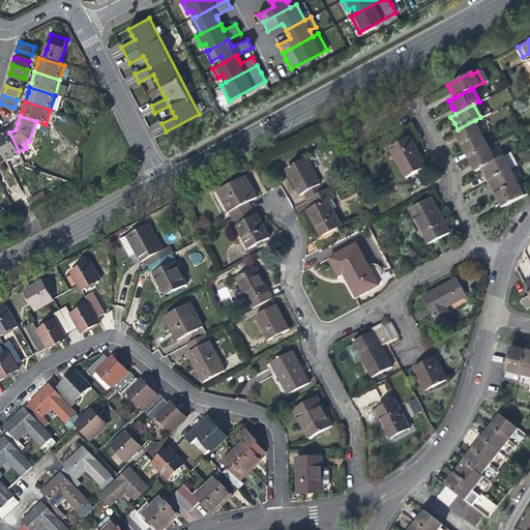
[(482,134),(475,120),(458,129),(452,133),(457,140),(460,146),(482,134)]
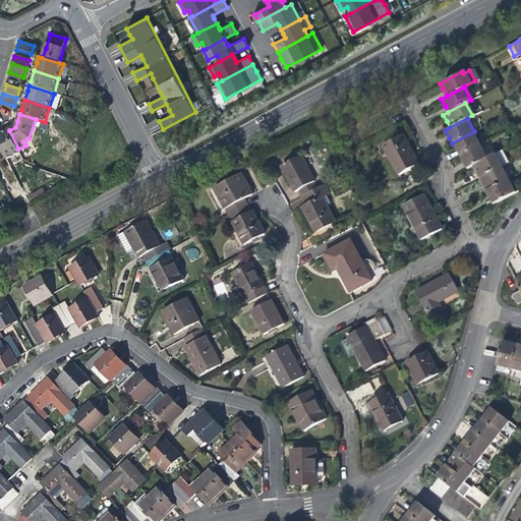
[(20,154),(18,149),(9,130),(4,132),(0,134),(0,146),(7,161),(20,154)]
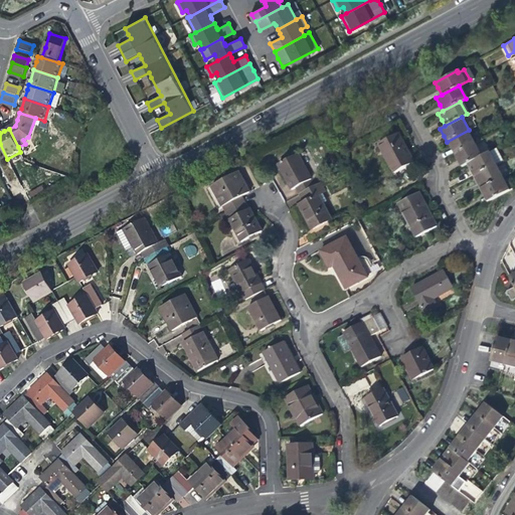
[(475,142),(469,130),(447,142),(450,148),(453,153),(475,142)]
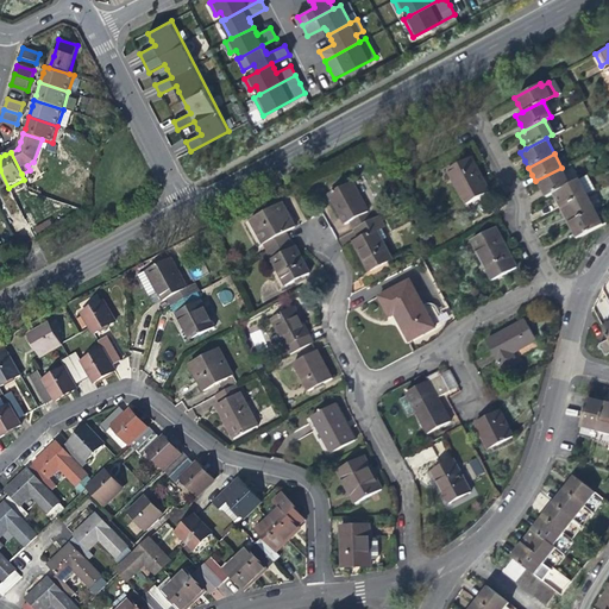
[(464,203),(488,190),(476,171),(468,156),(445,169),(464,203)]
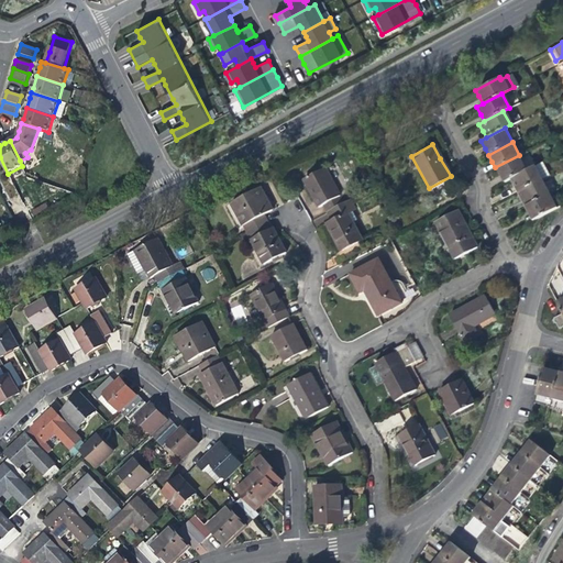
[(527,169),(519,155),(495,167),(498,174),(503,181),(508,179),(527,169)]
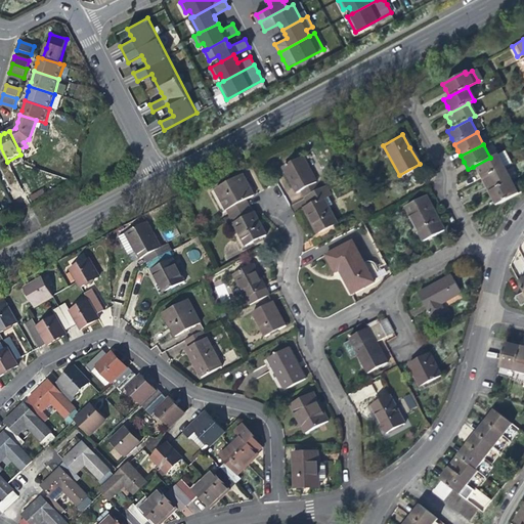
[(500,151),(490,158),(473,167),(477,173),(480,179),(503,167),(508,165),(500,151)]
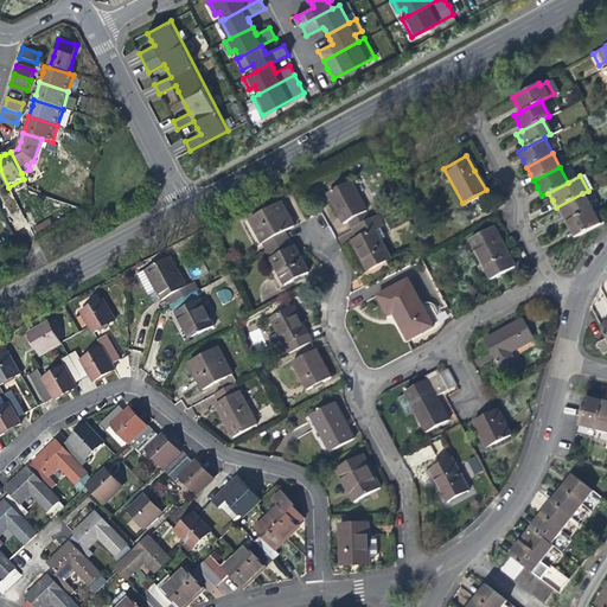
[(346,219),(351,228),(369,218),(349,180),(325,192),(336,212),(342,223),(346,219)]
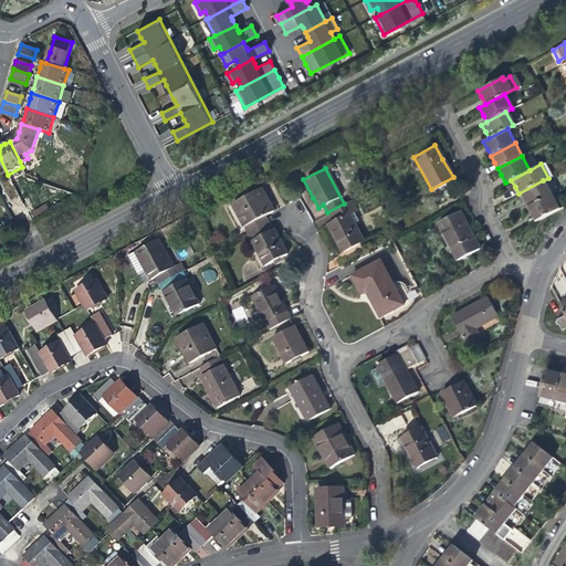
[(551,195),(543,180),(519,194),(522,201),(526,208),(551,195)]
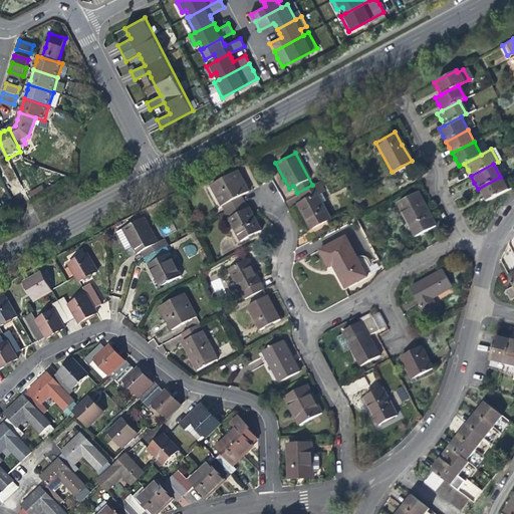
[(209,186),(224,213),(242,203),(238,195),(240,194),(245,191),(234,172),(209,186)]
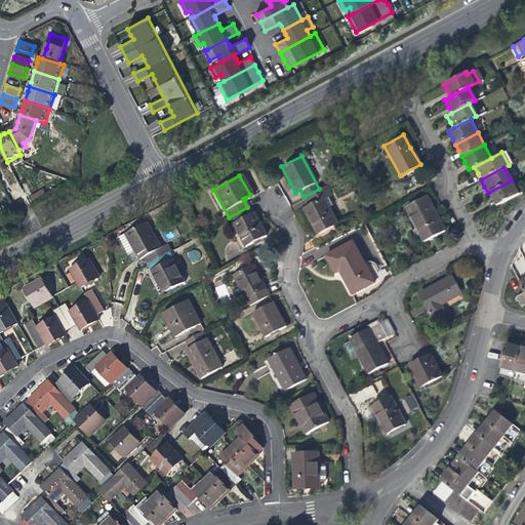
[(518,194),(511,180),(488,193),(491,200),(495,206),(518,194)]
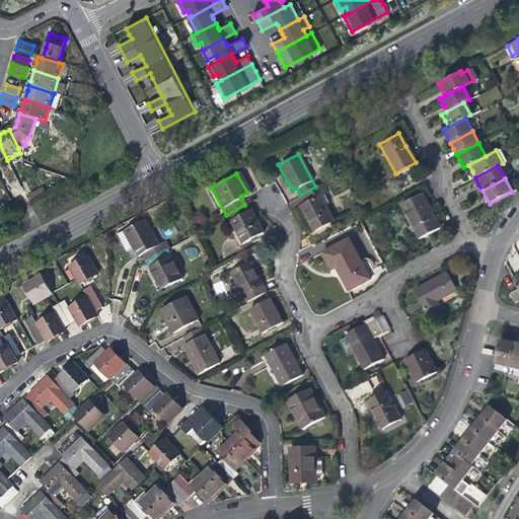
[(320,184),(315,187),(300,195),(304,203),(300,205),(306,216),(313,230),(335,219),(320,194),(324,192),(320,184)]
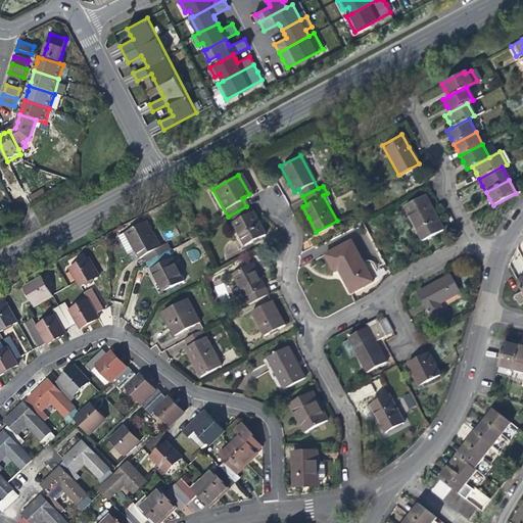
[(423,239),(442,229),(433,211),(424,195),(403,205),(423,239)]
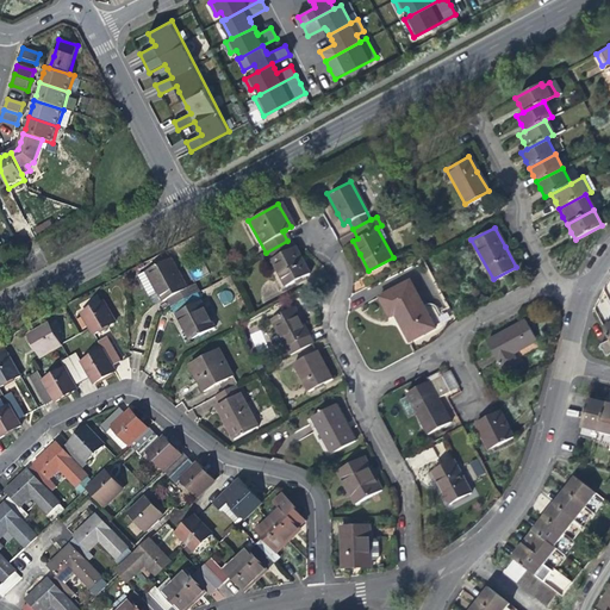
[(291,247),(287,241),(266,253),(285,286),(307,274),(298,259),(292,247),(291,247)]
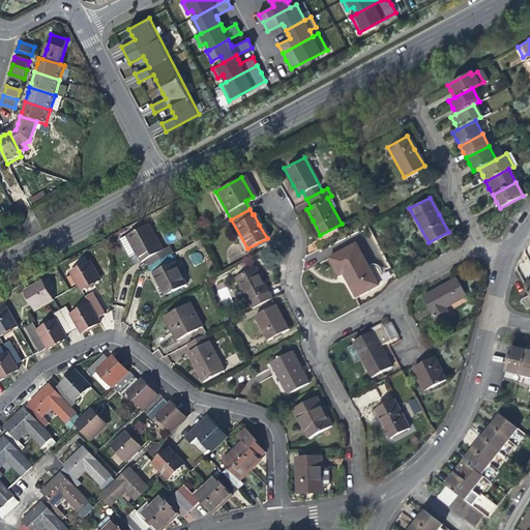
[(143,260),(147,267),(169,255),(170,254),(167,247),(160,251),(146,225),(117,240),(127,259),(135,255),(138,258),(140,262),(143,260)]
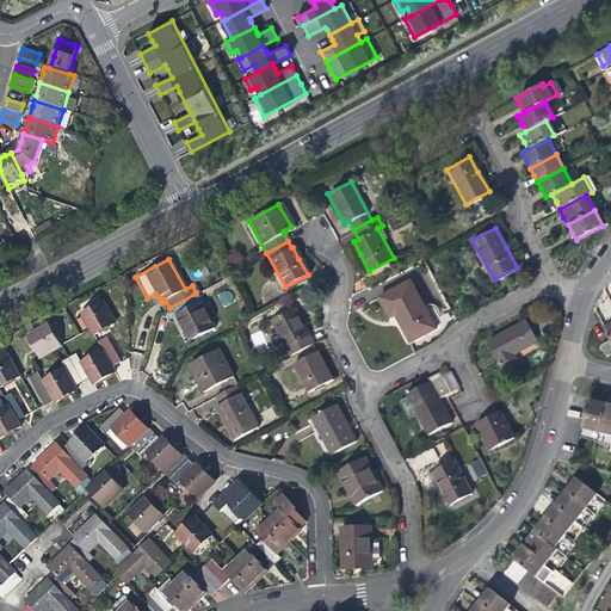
[(409,341),(434,328),(408,282),(378,298),(389,318),(394,314),(399,322),(409,341)]
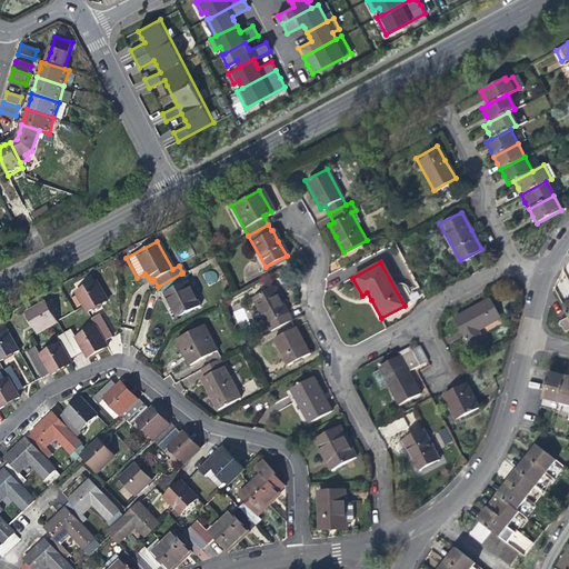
[(197,305),(181,273),(158,287),(166,300),(167,300),(169,303),(176,316),(197,305)]
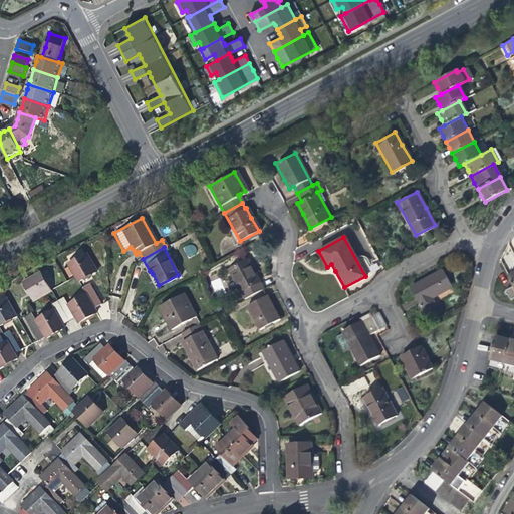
[(68,262),(78,281),(89,275),(96,271),(86,252),(68,262)]
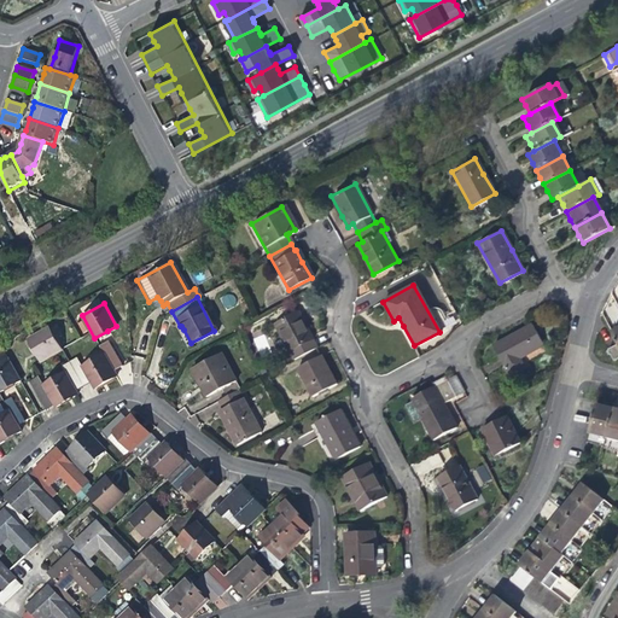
[(293,360),(316,348),(305,325),(298,312),(275,324),(293,360)]
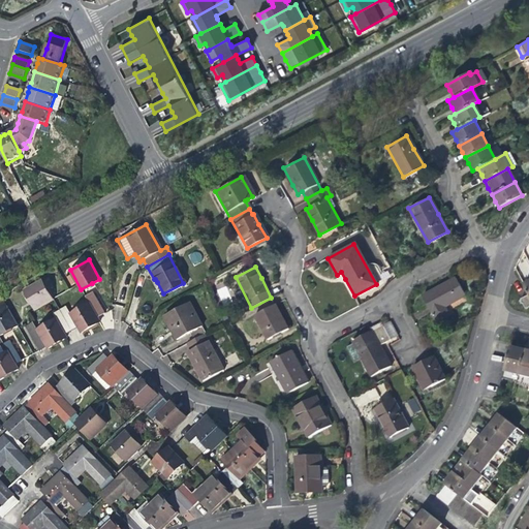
[(450,314),(446,306),(467,294),(458,278),(445,284),(425,296),(438,320),(450,314)]
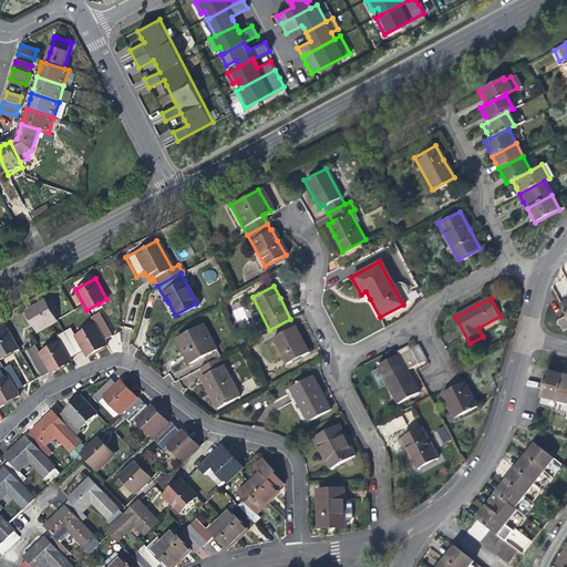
[(35,332),(57,320),(45,299),(24,311),(30,321),(34,329),(35,332)]
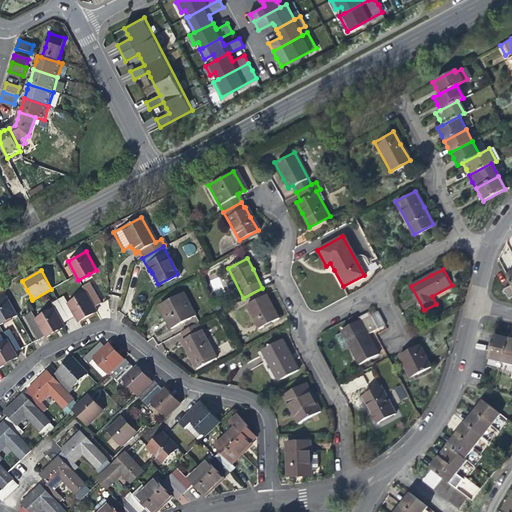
[(219,277),(210,280),(213,290),(222,288),(219,277)]
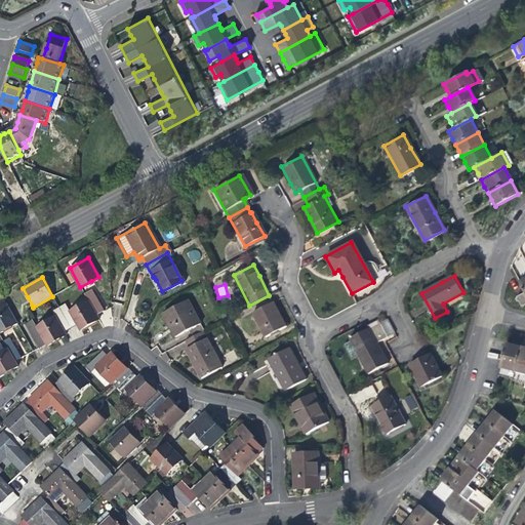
[(85,295),(87,299),(94,313),(102,310),(91,291),(85,295)]
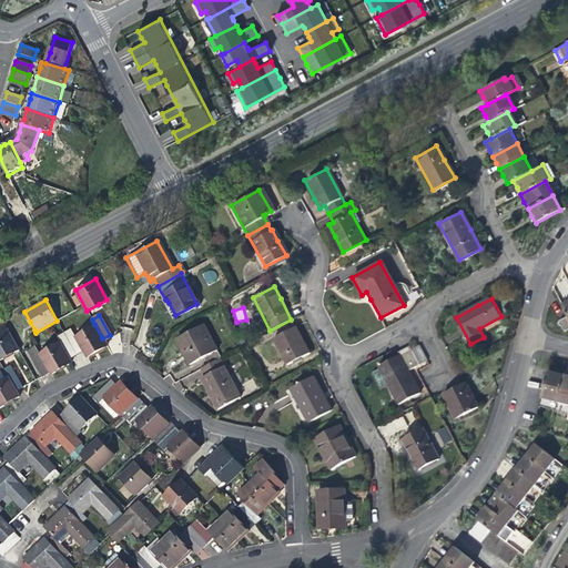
[(563,338),(567,334),(567,321),(557,327),(563,338)]
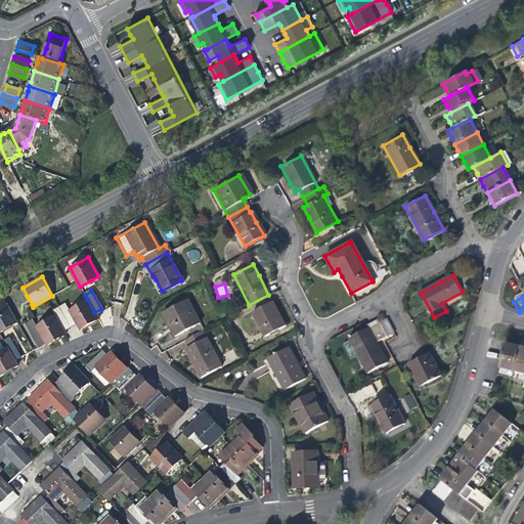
[(98,318),(94,312),(87,299),(70,309),(66,301),(58,305),(70,325),(77,321),(81,329),(89,323),(98,318)]
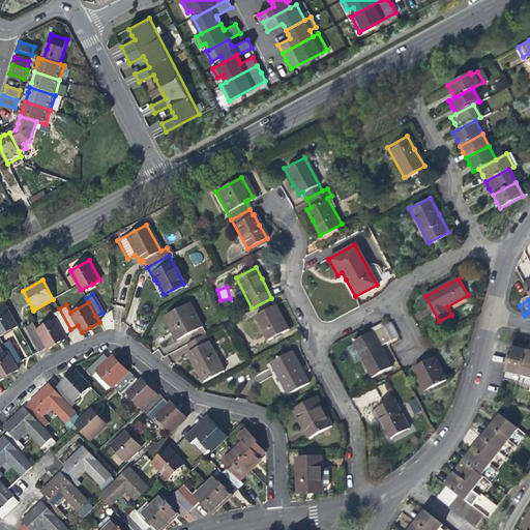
[(190,333),(194,340),(205,334),(206,333),(189,302),(165,316),(173,331),(177,340),(190,333)]
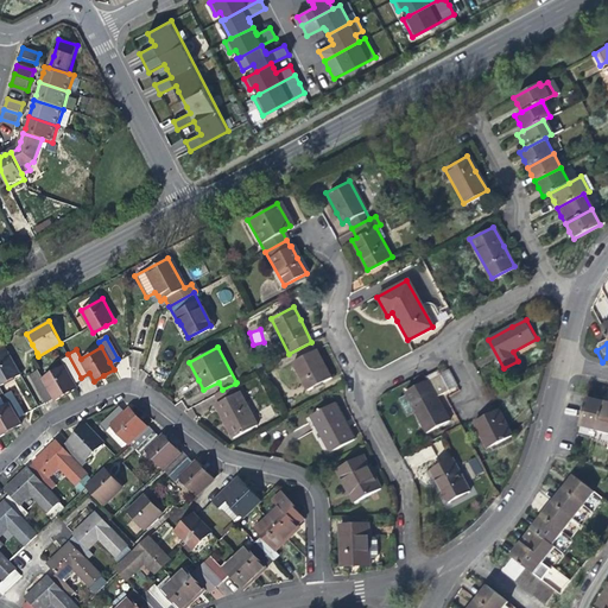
[(308,390),(331,378),(322,361),(316,349),(293,361),(308,390)]
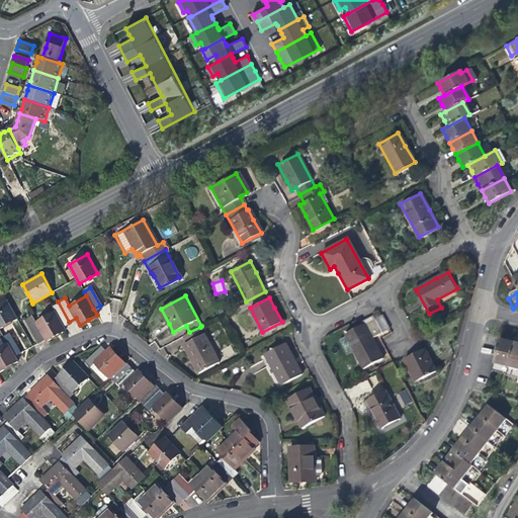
[(15,319),(5,299),(0,303),(0,327),(7,323),(15,319)]
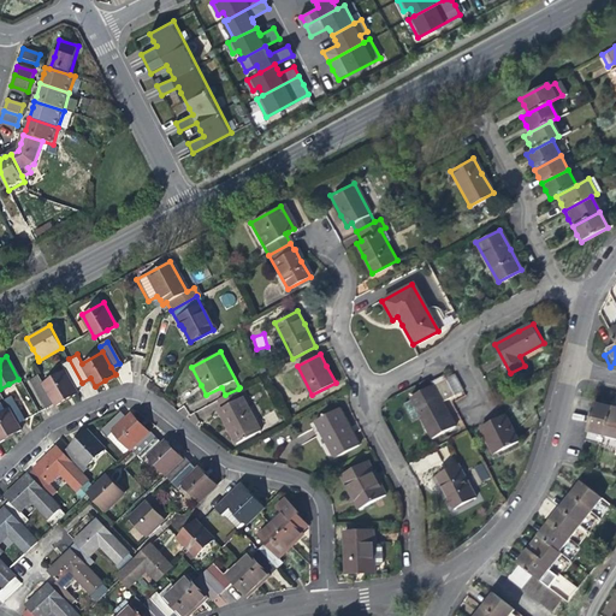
[(64,368),(41,381),(53,402),(54,404),(71,395),(77,392),(75,388),(82,383),(69,359),(60,363),(64,368)]
